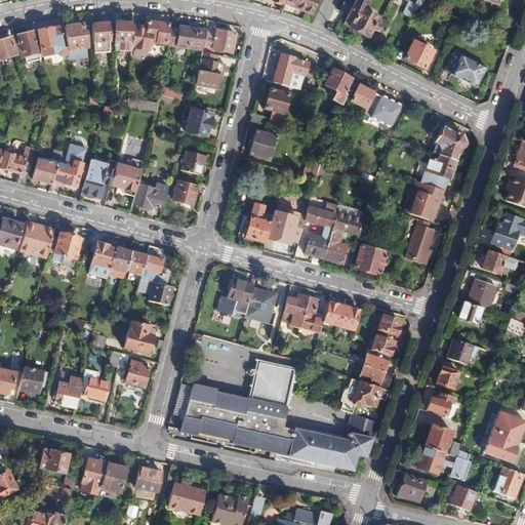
[(299,10),(312,15),(318,0),(286,0),(285,5),(299,10)]
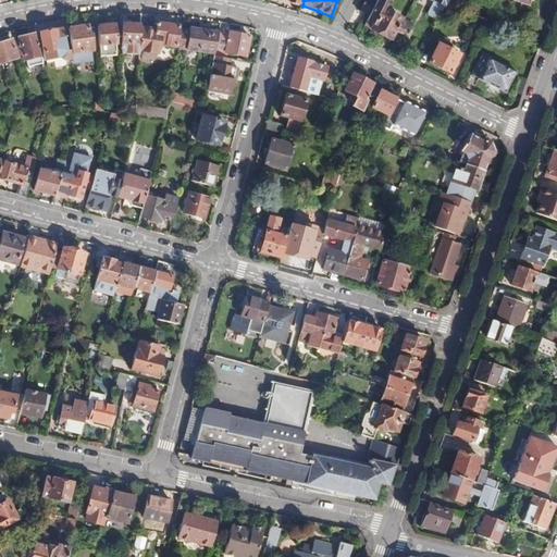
[(367,0),(361,12),(370,16),(373,10),(376,3),(370,0),(367,0)]
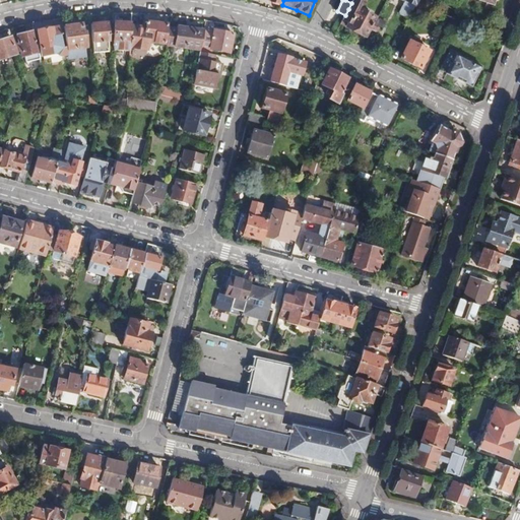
[(345,15),(340,25),(351,31),(364,38),(368,29),(374,33),(376,29),(376,28),(377,26),(374,25),(375,22),(373,21),(374,17),(360,10),(363,3),(355,0),(352,0),(351,3),(348,9),(345,15)]
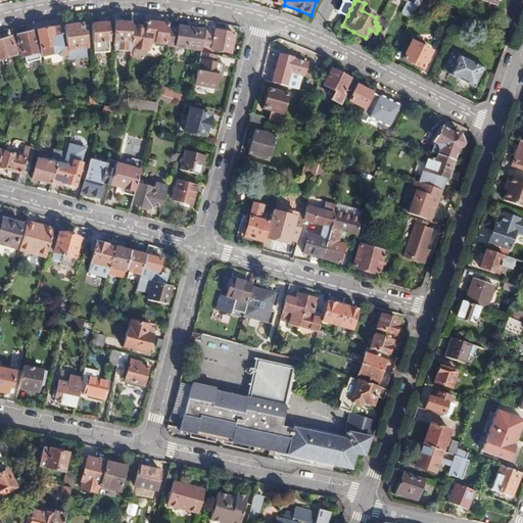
[(431,0),(420,0),(418,6),(417,8),(425,12),(431,0)]
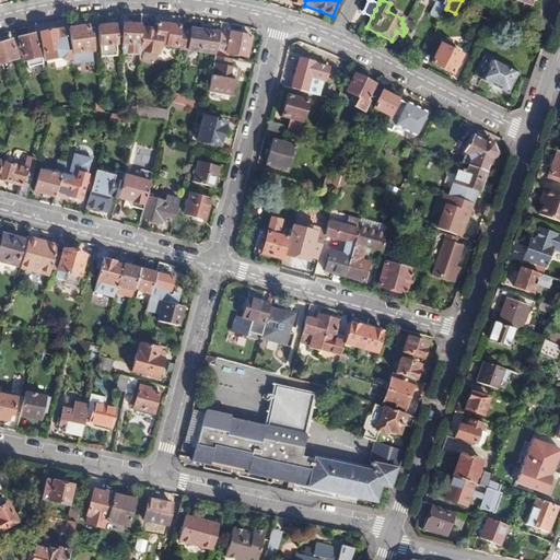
[(447,7),(436,1),(431,12),(432,16),(441,21),(446,9),(447,7)]
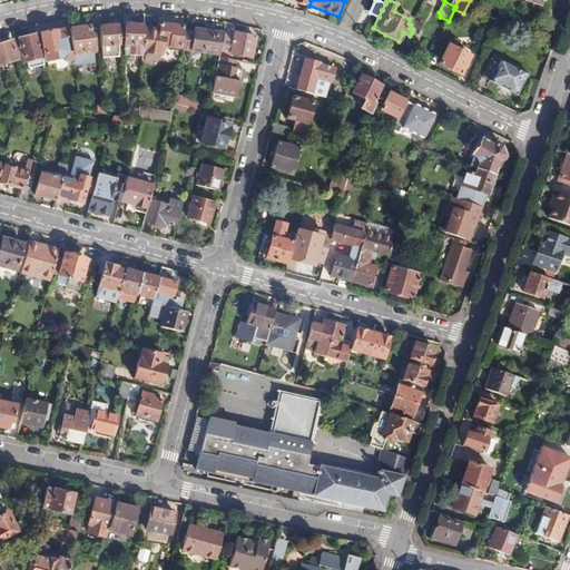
[(77,27),(67,29),(71,53),(71,55),(94,50),(90,35),(88,35),(87,26),(77,27)]
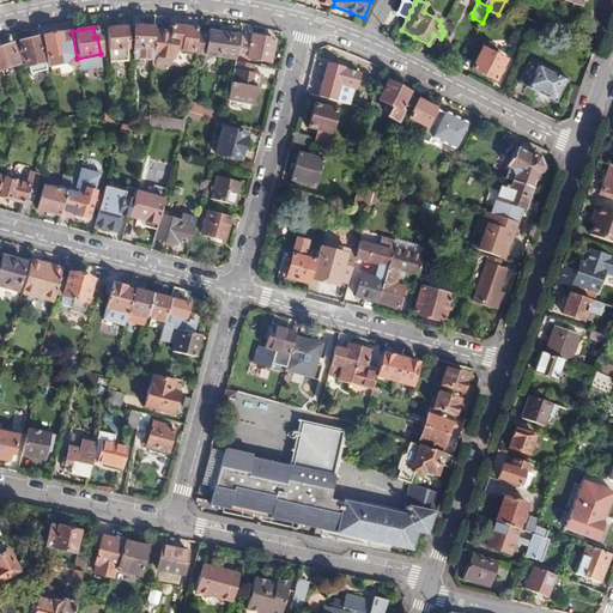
[(155,31),(155,28),(143,28),(134,28),(133,61),(152,61),(155,31)]
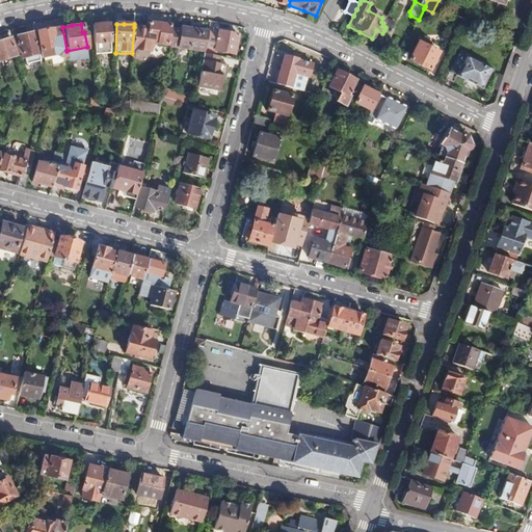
[(158,25),(150,24),(149,31),(148,40),(153,40),(152,45),(167,48),(170,26),(158,25)]
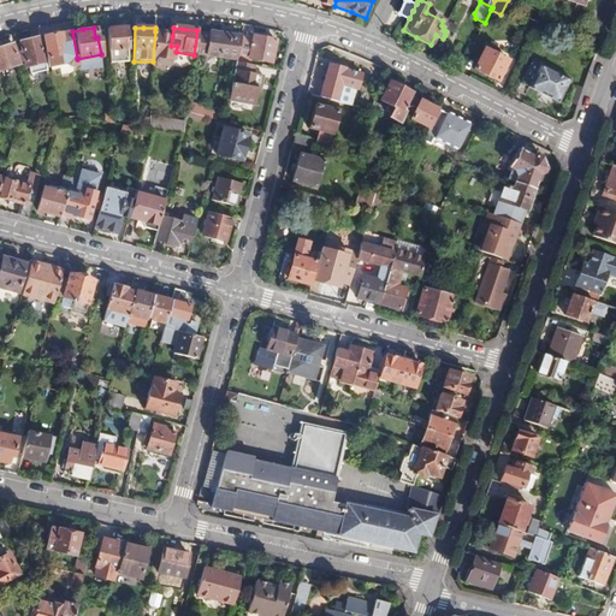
[(118,29),(106,29),(108,52),(126,51),(126,29),(118,29)]
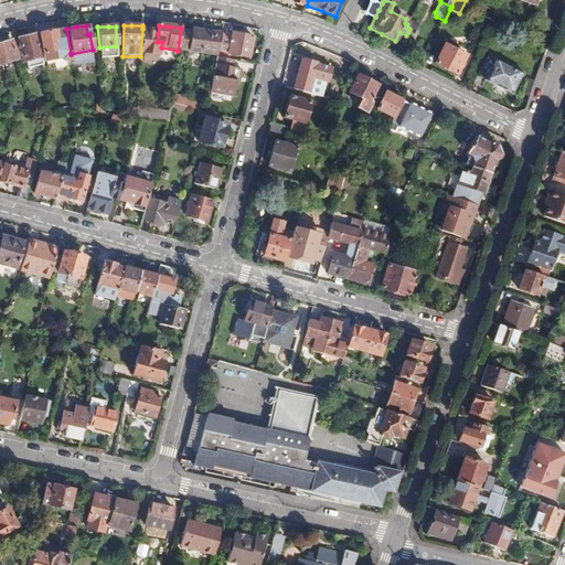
[(66,53),(62,29),(51,31),(39,33),(43,54),(56,51),(57,55),(66,53)]
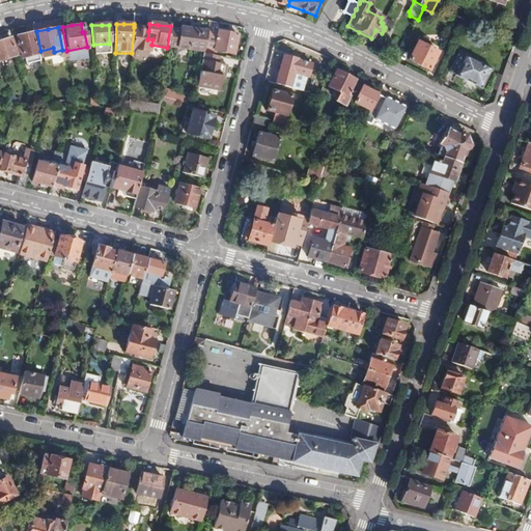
[(151,45),(152,39),(147,39),(148,31),(134,27),(133,51),(149,54),(151,45)]
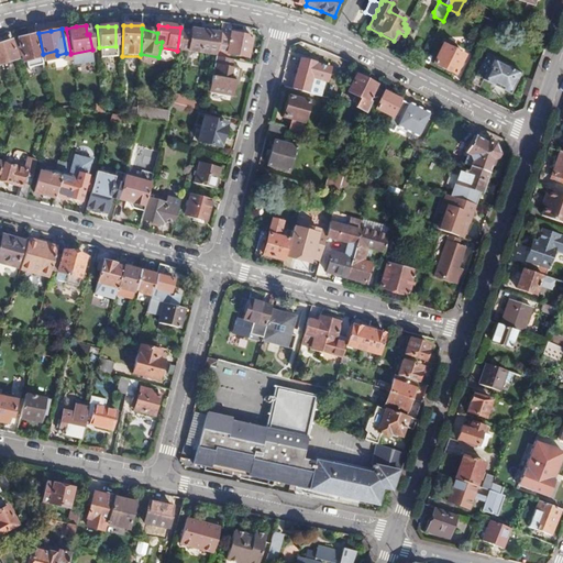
[(191,33),(183,32),(180,51),(217,57),(221,34),(206,32),(191,30),(191,33)]
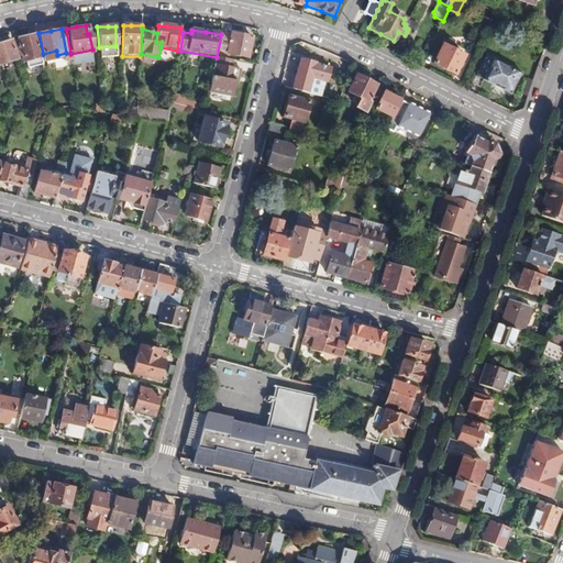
[(40,55),(35,34),(26,36),(18,39),(20,48),(17,50),(19,57),(22,56),(23,63),(41,58),(40,55)]
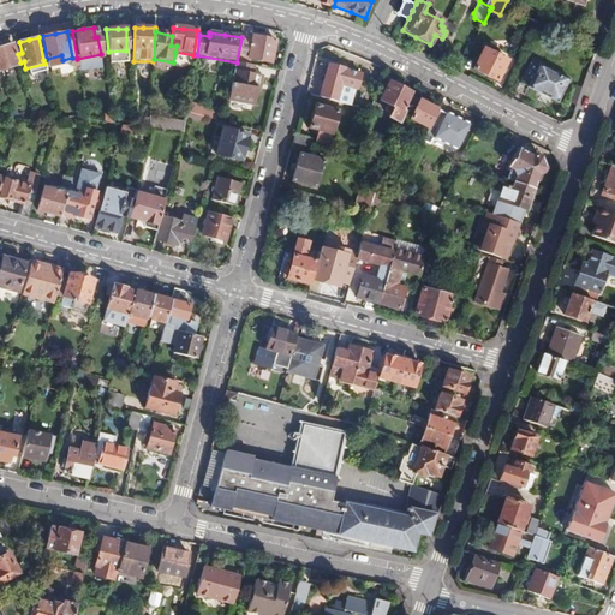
[(254,40),(242,37),(237,63),(249,66),(249,60),(270,65),(275,42),(264,40),(254,37),(254,40)]
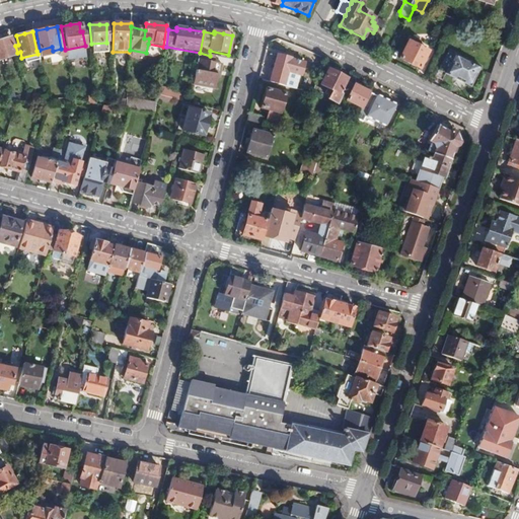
[(0,58),(14,54),(9,38),(0,41),(0,58)]
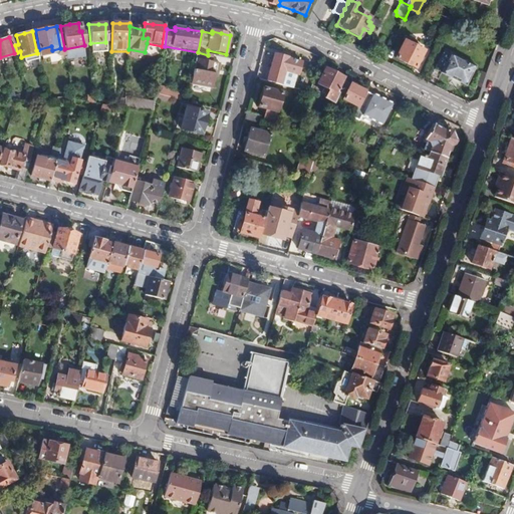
[(424,49),(405,40),(395,57),(404,62),(415,68),(424,49)]
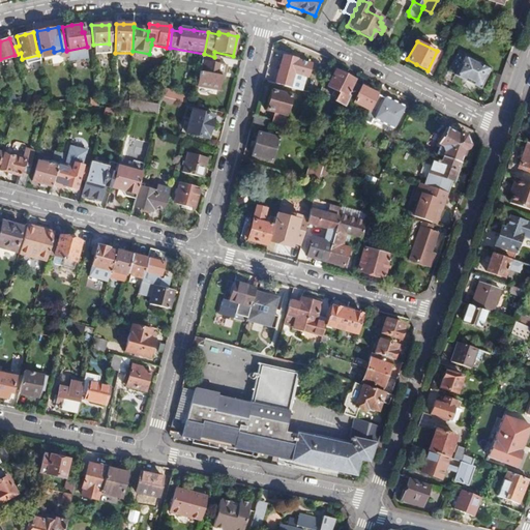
[(40,51),(43,67),(57,64),(62,67),(68,66),(66,51),(66,50),(62,50),(54,52),(53,48),(40,51)]
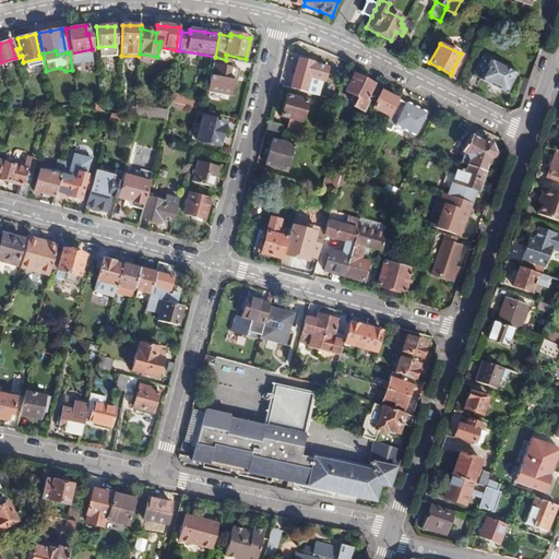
[(491,56),(485,52),(473,75),(489,84),(507,93),(516,72),(490,59),(491,56)]
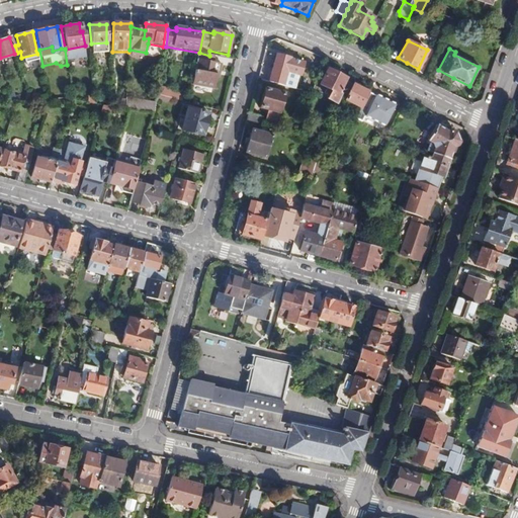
[(271,67),(267,83),(283,87),(287,71),(292,72),(296,56),(290,53),(277,50),(274,57),(272,56),(269,66),(271,67)]
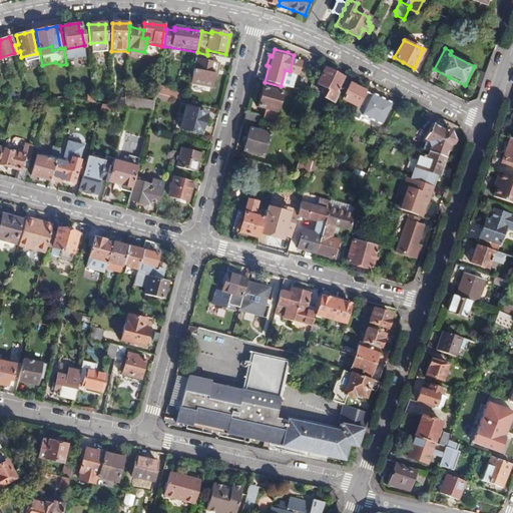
[(211,62),(213,56),(207,55),(197,52),(191,84),(211,88),(214,77),(214,74),(213,74),(215,63),(211,62)]
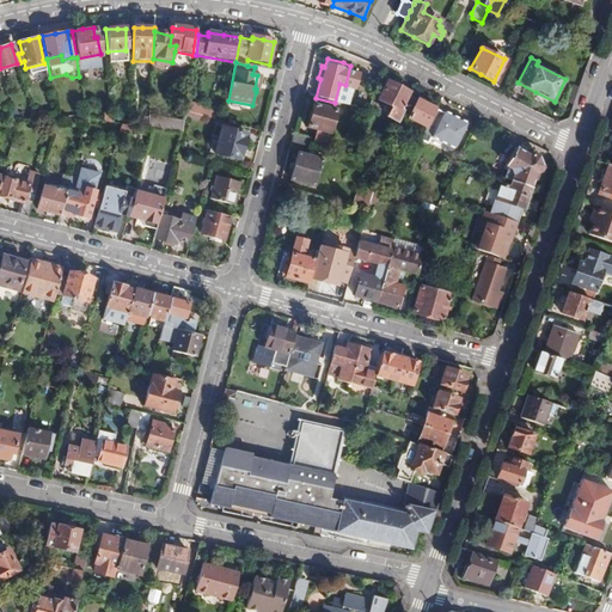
[(403,115),(404,114),(401,111),(410,93),(397,86),(390,83),(380,102),(387,105),(384,112),(401,120),(403,115)]
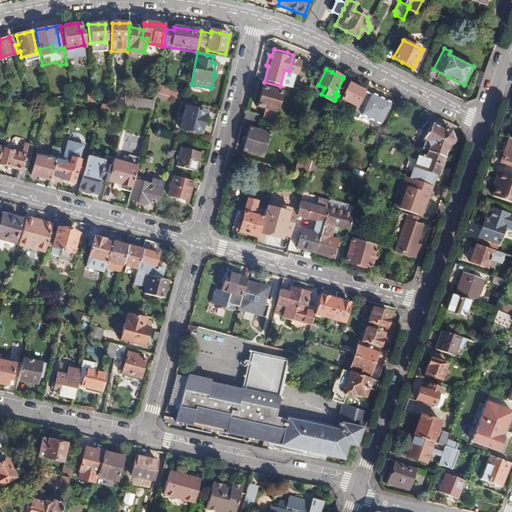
[(308,93),(313,82),(308,80),(303,92),(308,93)]
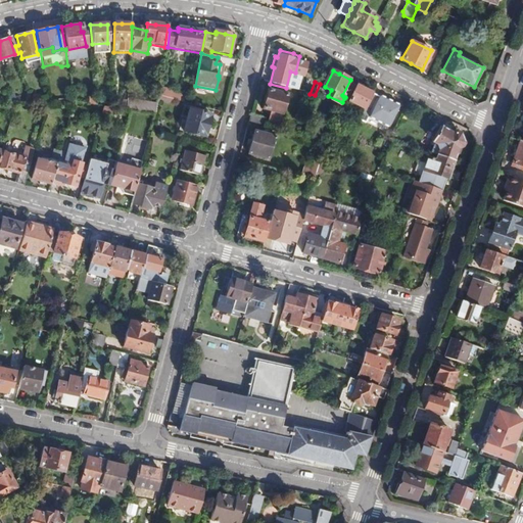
[(372,94),(373,92),(362,87),(350,82),(345,97),(344,98),(365,108),(372,94)]
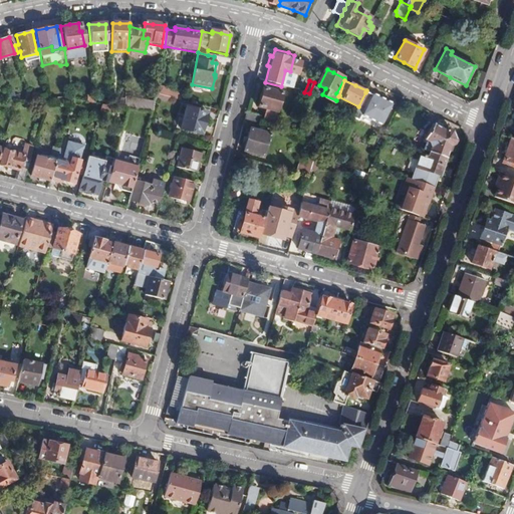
[(159,94),(181,100),(182,94),(169,90),(169,89),(160,86),(159,94)]
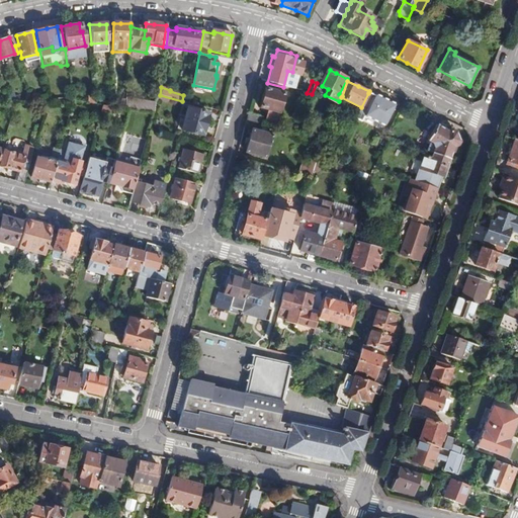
[(283,94),(265,90),(260,107),(278,112),(283,94)]
